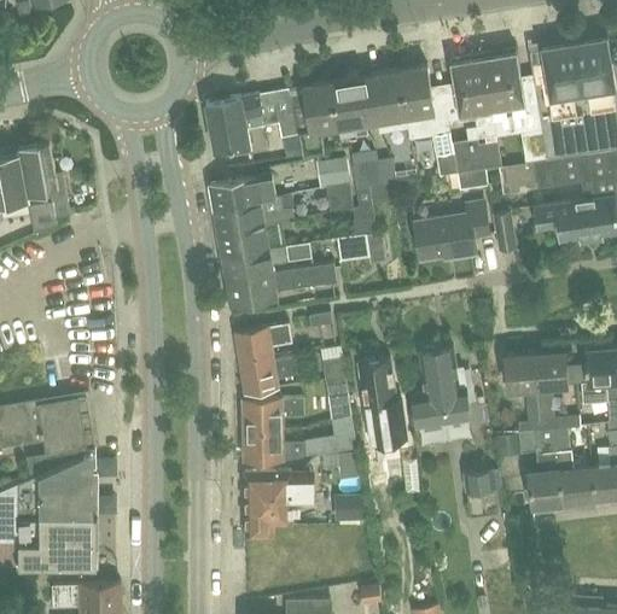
[(6,0),(0,0),(0,15),(10,12),(6,0)]
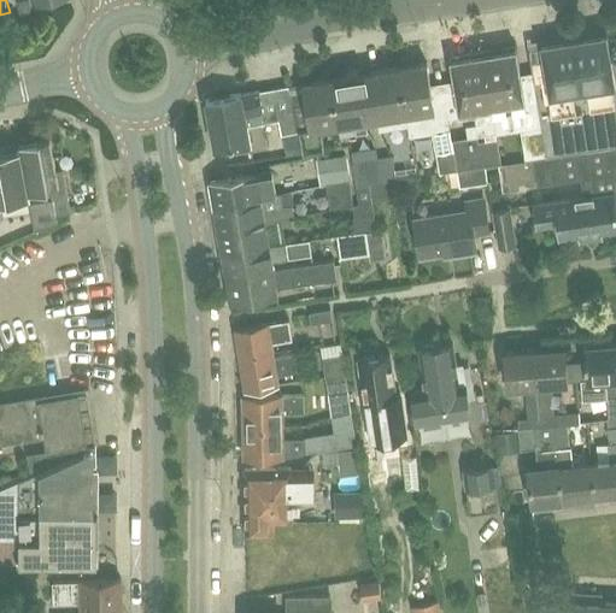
[(29,0),(30,0),(16,4),(19,16),(40,11),(39,5),(58,0),(29,0)]
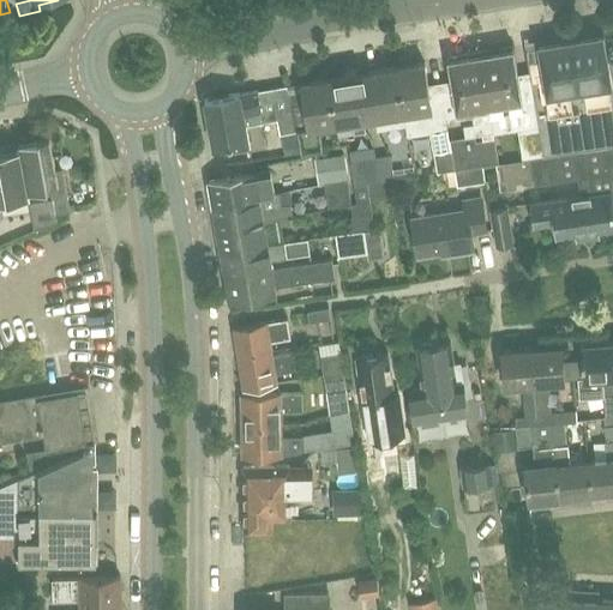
[(532,88),(533,97),(542,158),(557,157),(557,155),(600,150),(600,151),(612,149),(612,98),(602,36),(530,48),(534,71),(528,72),(529,74),(532,88)]
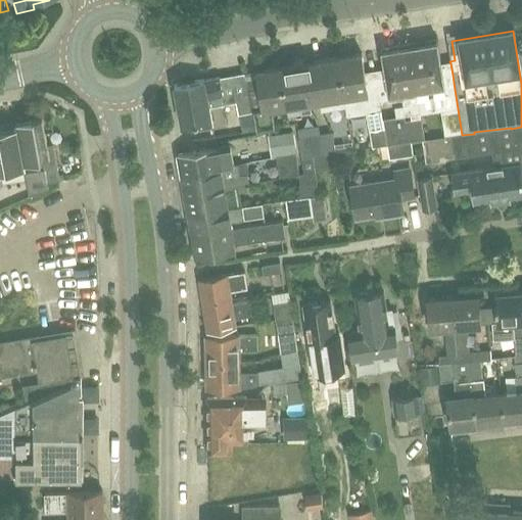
[(409,48),(420,115),(440,112),(444,138),(462,135),(454,83),(453,75),(442,77),(436,44),(409,48)]
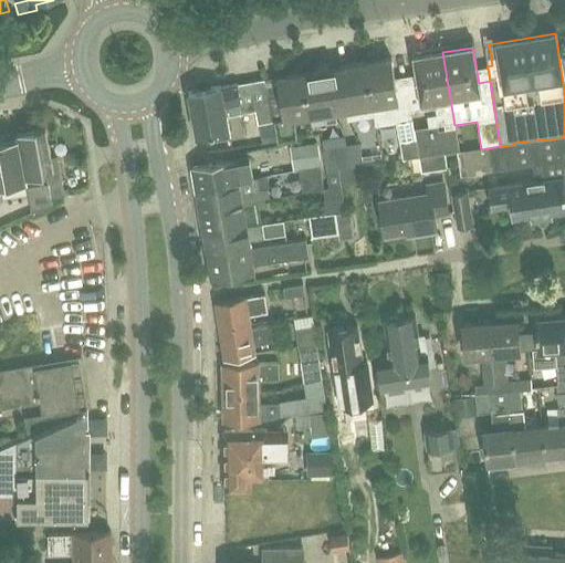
[(420,110),(435,107),(436,116),(426,117),(428,128),(437,127),(443,127),(454,125),(442,52),(411,58),(420,110)]
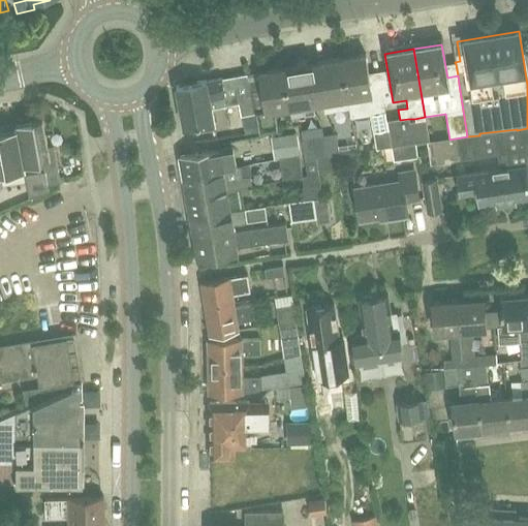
[(381,95),(372,96),(365,57),(341,60),(347,101),(349,111),(350,119),(372,115),(378,152),(391,150),(386,127),(381,95)]
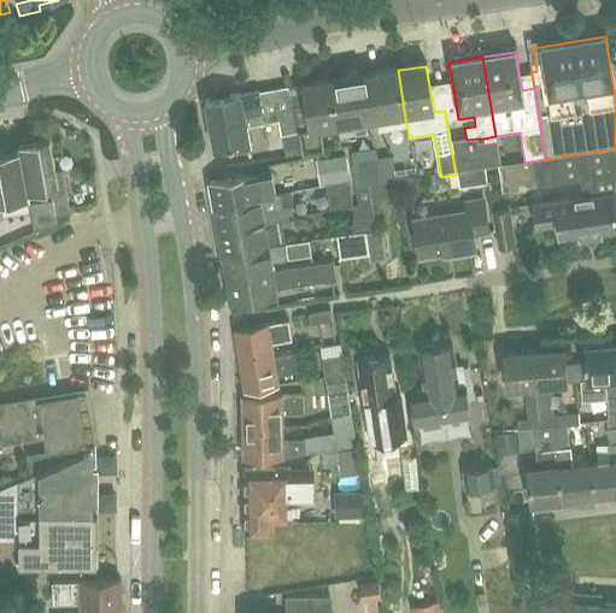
[(408,129),(405,118),(398,70),(370,75),(374,99),(362,101),(365,124),(377,123),(379,133),(391,131),(408,129)]
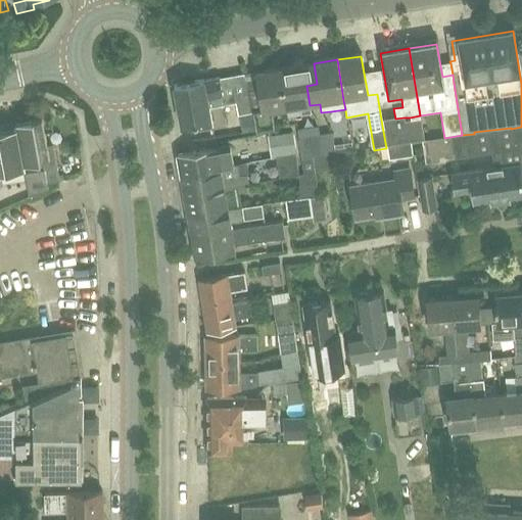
[(294,66),(279,69),(285,109),(299,107),(301,116),(311,114),(310,105),(306,86),(317,84),(314,63),(294,66)]
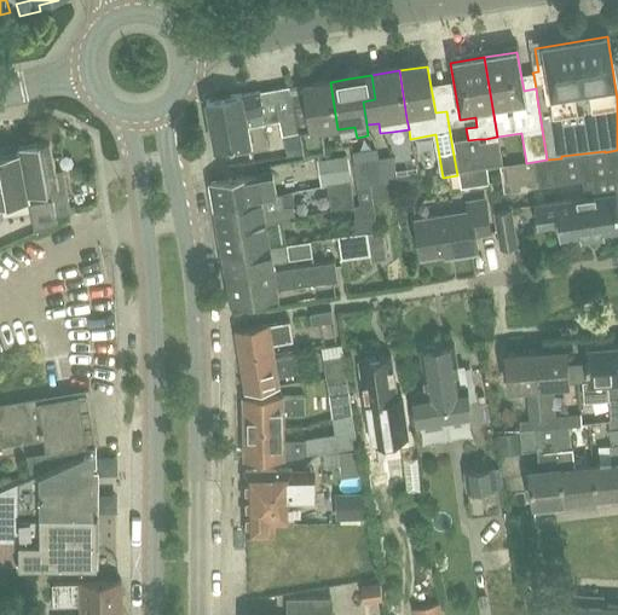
[(322,132),(338,129),(330,82),(301,87),(288,90),(296,137),(300,135),(304,157),(304,158),(325,155),(322,132)]
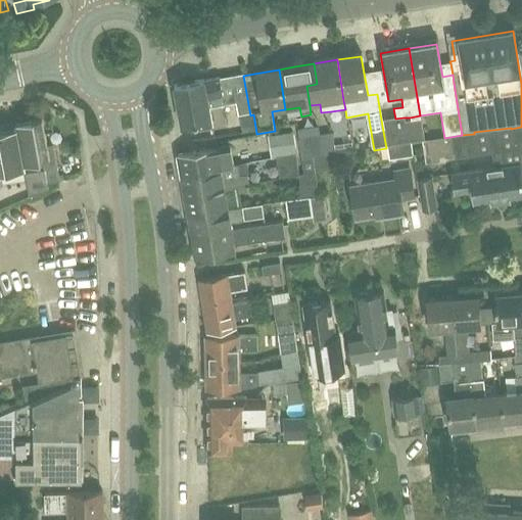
[(174,87),(181,128),(190,127),(191,132),(212,129),(208,108),(225,105),(235,103),(237,117),(241,136),(256,133),(253,114),(250,115),(243,76),(220,81),(220,80),(204,83),(203,82),(174,87)]
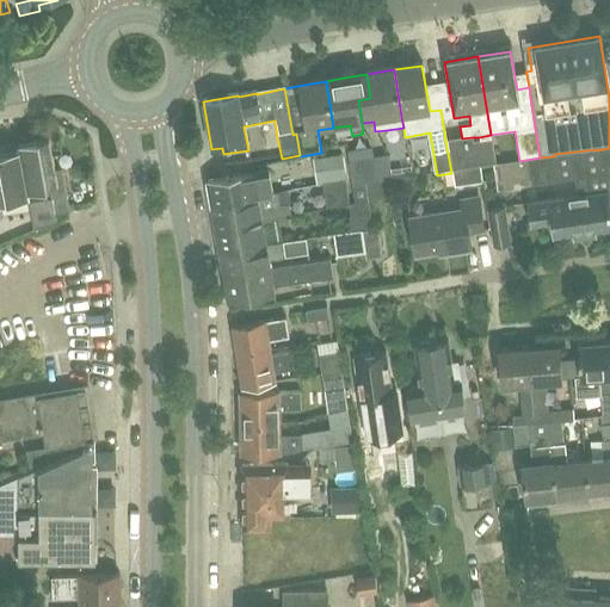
[(492,140),(479,141),(473,142),(447,147),(451,173),(497,165),(492,140)]
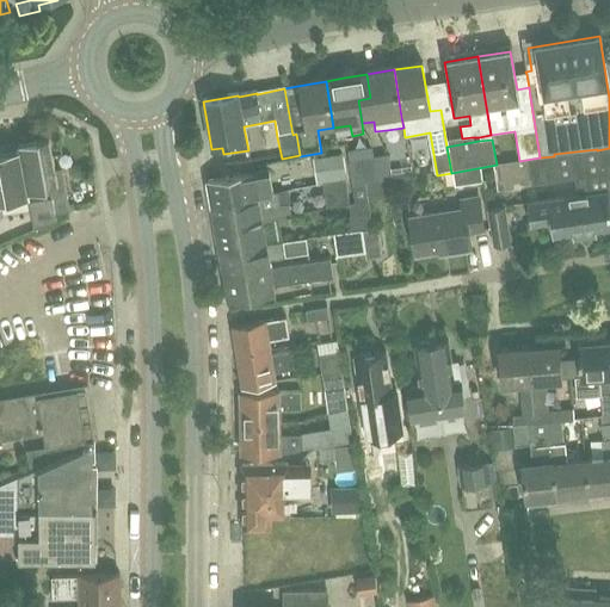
[(32,230),(56,221),(55,216),(69,214),(62,172),(54,174),(48,141),(18,146),(19,150),(28,193),(49,190),(50,202),(29,206),(32,230)]
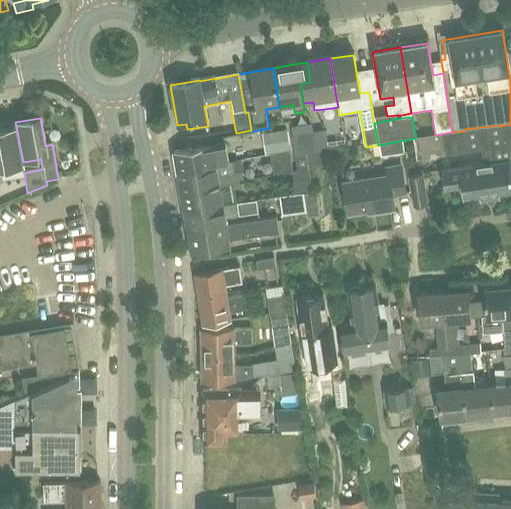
[(465,154),(467,168),(484,166),(488,196),(510,193),(510,124),(500,126),(454,133),(442,135),(445,157),(465,154)]
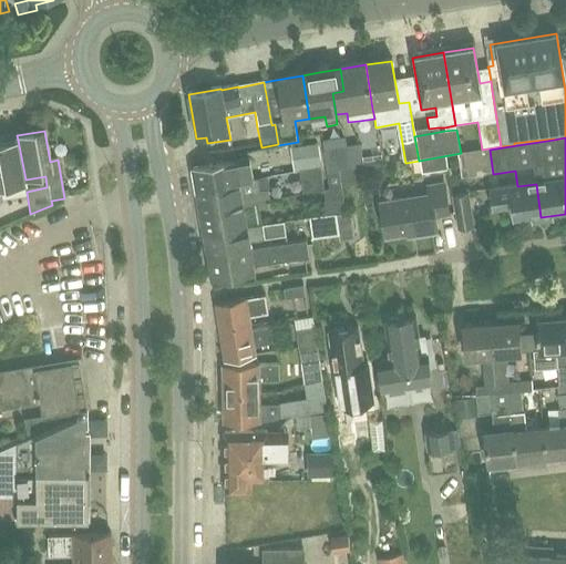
[(0,207),(0,203),(0,190),(26,185),(26,180),(18,140),(0,143),(0,207)]
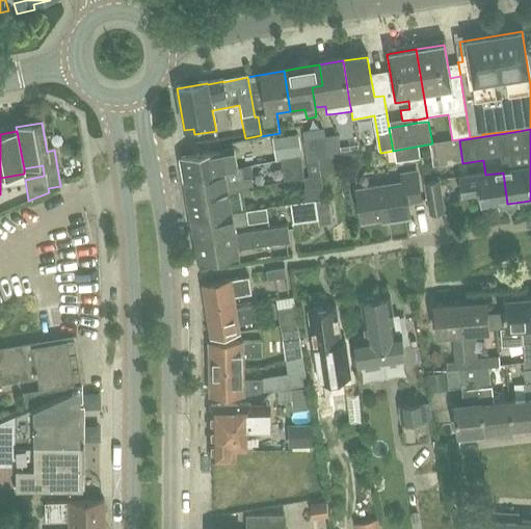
[(270,140),(274,161),(299,157),(296,136),(270,140)]
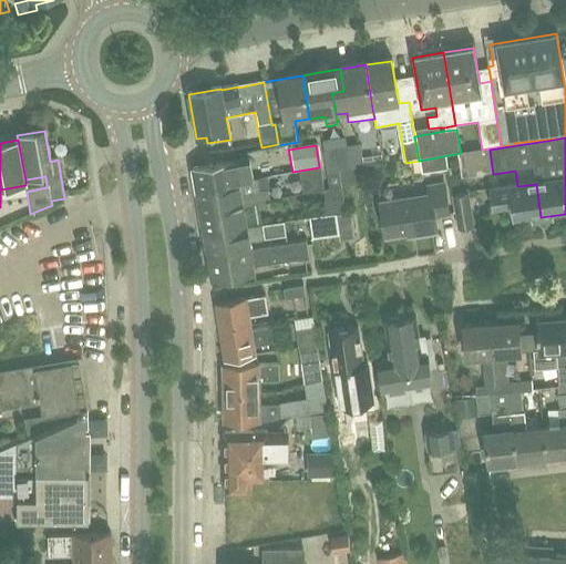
[(353,171),(360,170),(363,168),(360,146),(347,149),(350,171),(353,171)]
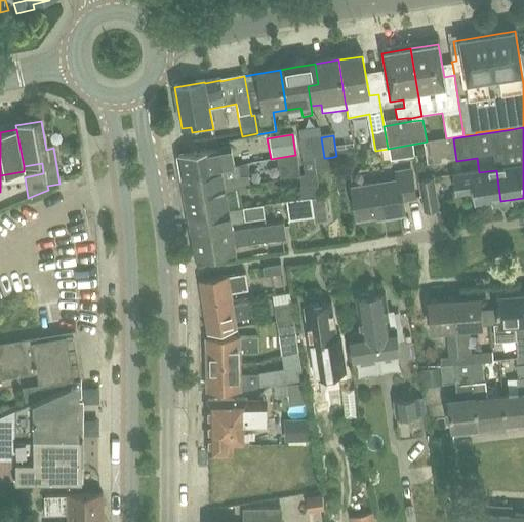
[(309,139),(298,142),(303,162),(304,162),(312,160),(313,160),(314,160),(324,158),(321,137),(309,139)]
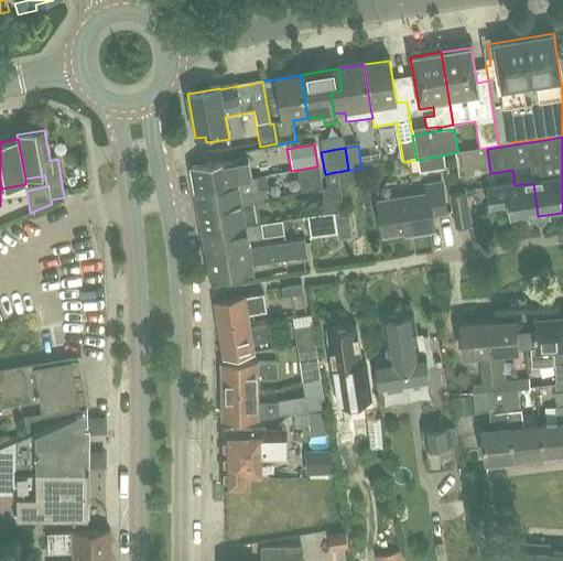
[(442,155),(433,157),(435,172),(444,170),(442,155)]
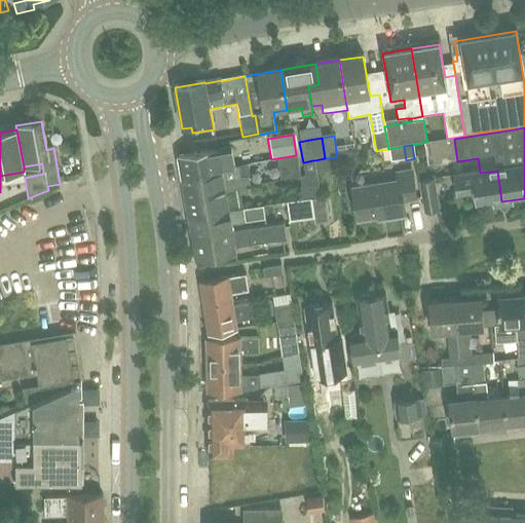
[(182,178),(222,172),(222,170),(234,167),(231,148),(178,157),(182,178)]
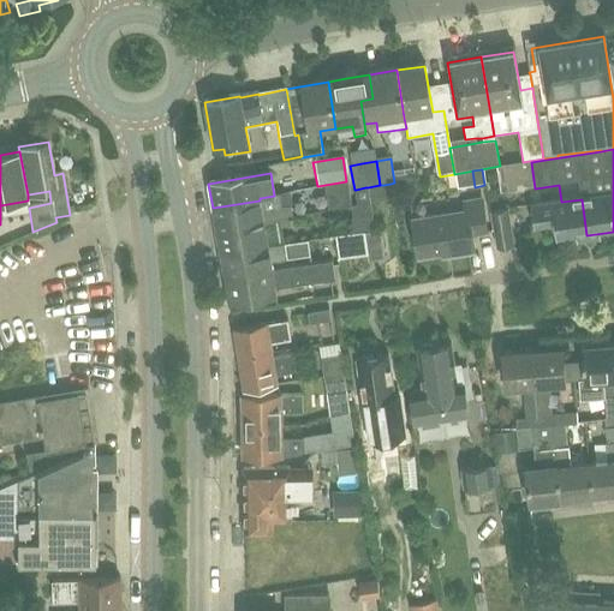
[(346,183),(322,186),(327,213),(350,208),(350,207),(346,183)]
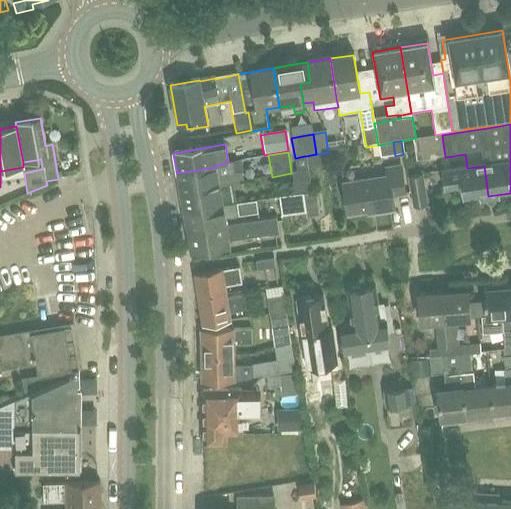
[(305,156),(307,171),(327,167),(325,153),(319,154),(316,154),(306,156),(305,156)]
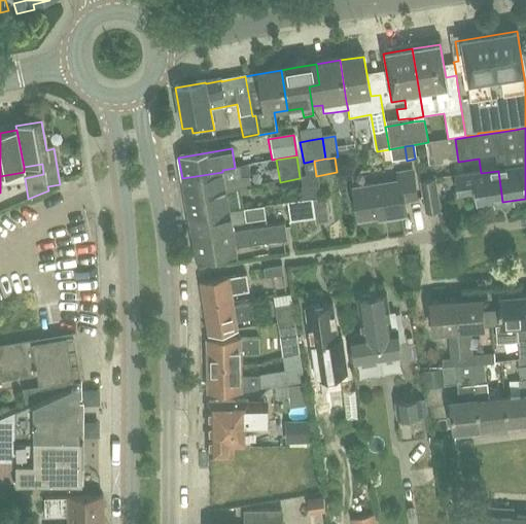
[(316,176),(314,161),(313,161),(305,163),(304,163),(306,177),(300,177),(300,178),(302,187),(300,188),(302,202),(311,200),(320,199),(316,176)]
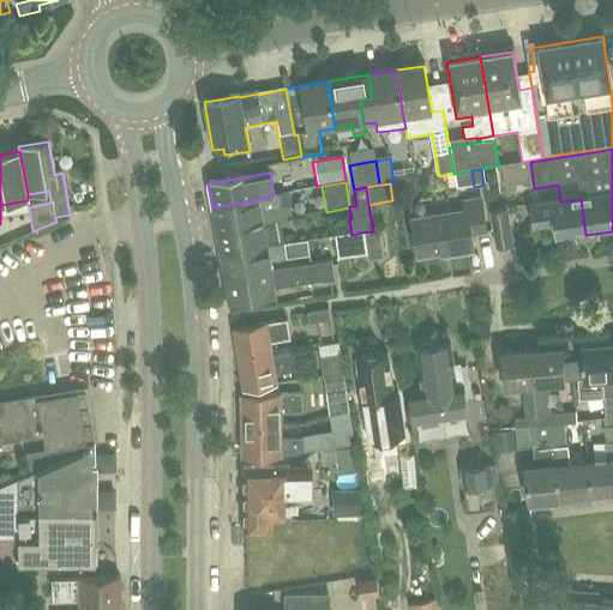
[(216,231),(263,223),(292,218),(290,206),(280,207),(277,195),(274,195),(259,198),(259,200),(212,207),(216,231)]
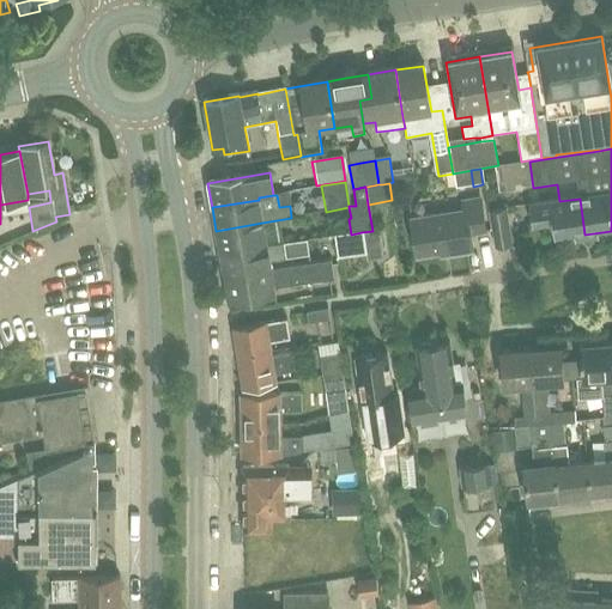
[(585,235),(580,199),(559,201),(529,206),(533,229),(553,225),(556,239),(585,235)]
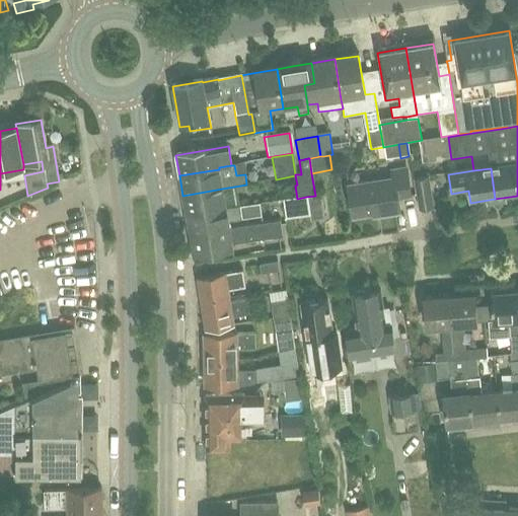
[(397,201),(411,198),(405,170),(391,173),(392,180),(348,188),(353,219),(379,215),(379,218),(399,215),(397,201)]
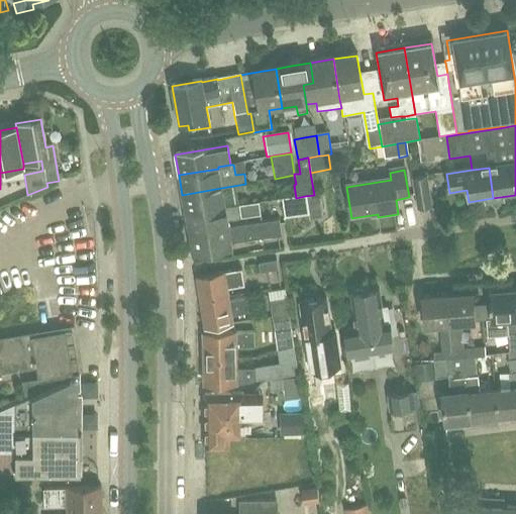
[(425,179),(413,181),(418,209),(431,207),(425,179)]
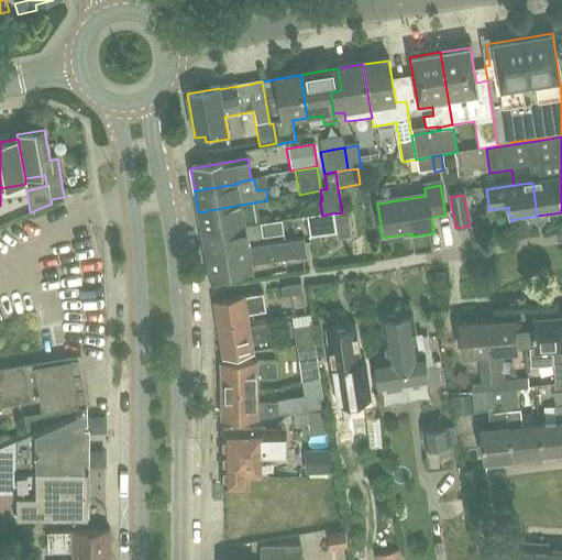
[(268,208),(267,200),(241,205),(198,212),(202,233),(260,223),(257,209),(262,208),(262,209),(268,208)]
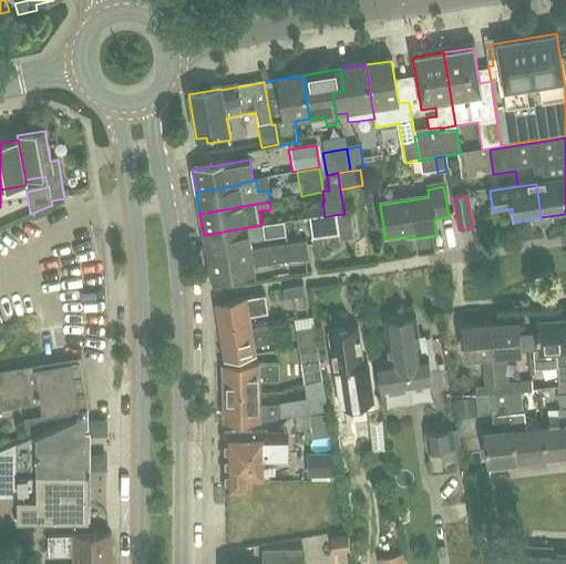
[(335,215),(338,236),(339,242),(353,239),(350,213),(345,214),(335,215)]
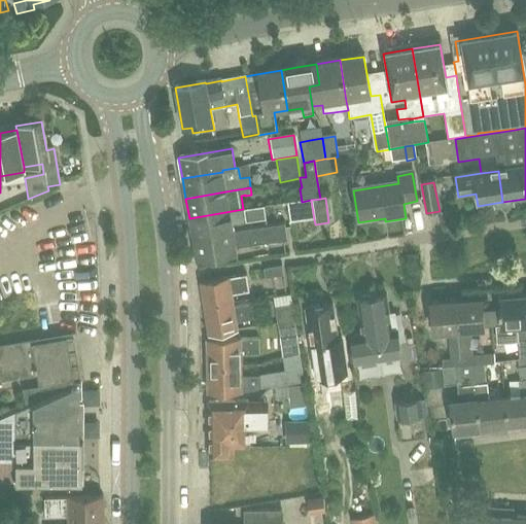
[(311,200),(302,202),(300,202),(303,220),(314,219),(311,200)]
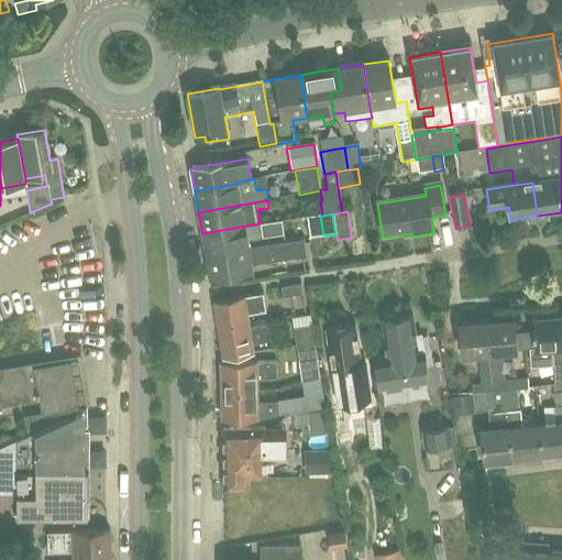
[(261,232),(282,230),(281,222),(260,226),(261,232)]
